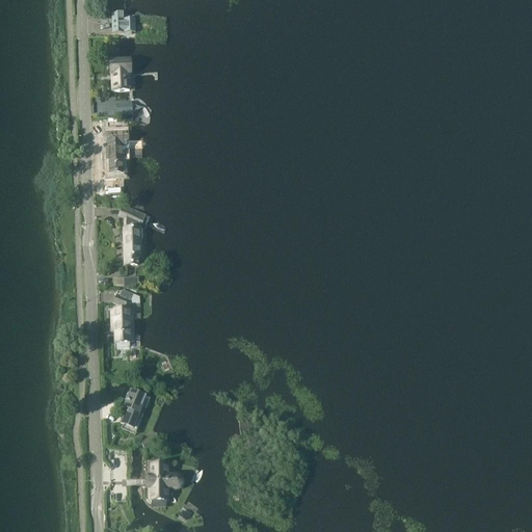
[(123,22),(123,15),(111,15),(112,22),(112,34),(135,33),(134,21),(123,22)]
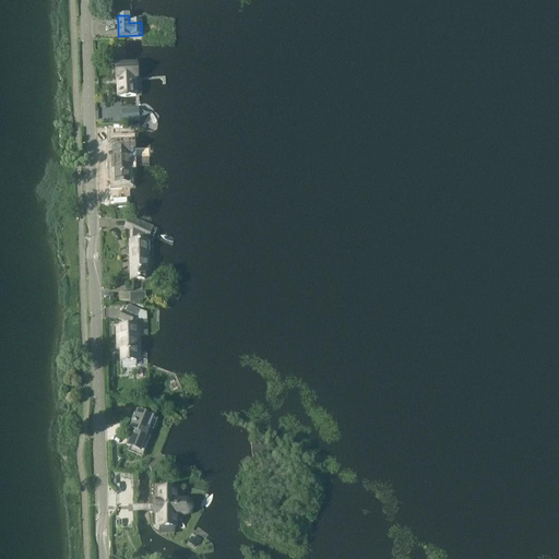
[(125,66),(116,66),(117,88),(118,88),(119,97),(121,97),(137,96),(137,95),(137,85),(140,78),(139,64),(125,66)]
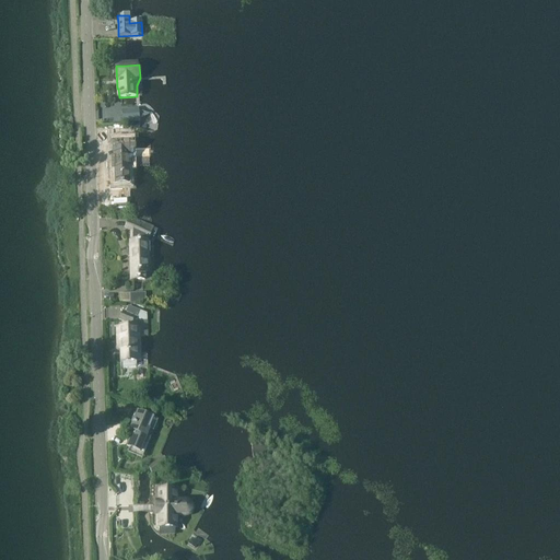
[(133,116),(123,116),(123,124),(140,123),(139,108),(132,109),(133,116)]
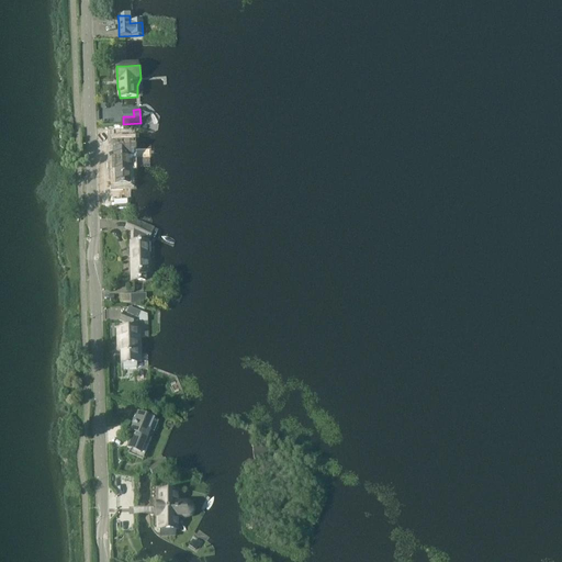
[(123,143),(123,142),(122,142),(122,139),(113,139),(113,148),(114,148),(114,149),(116,149),(116,156),(113,157),(113,169),(115,169),(115,184),(130,184),(128,168),(133,168),(133,158),(148,158),(148,147),(135,148),(135,142),(123,143)]
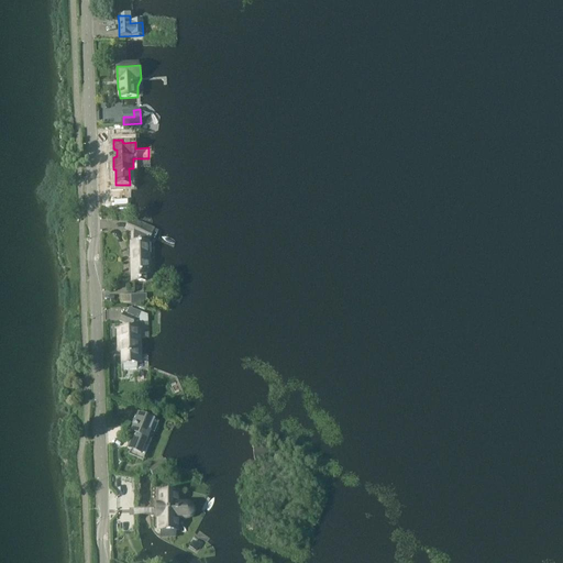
[(153,231),(135,222),(134,225),(130,224),(127,230),(131,232),(133,274),(133,283),(148,283),(148,273),(146,240),(148,240),(153,231)]
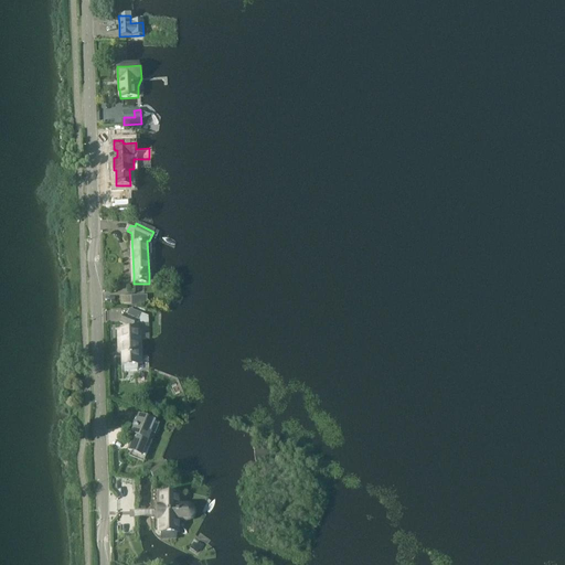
[(131,307),(148,307),(147,296),(131,297),(120,297),(120,306),(131,305),(131,307)]
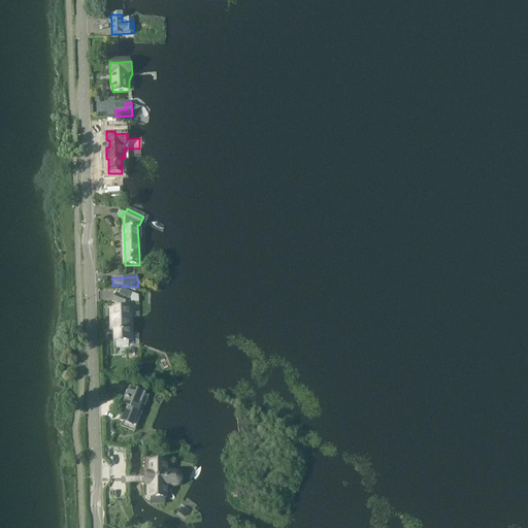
[(137,297),(120,290),(118,296),(114,295),(111,303),(120,306),(120,319),(110,319),(110,324),(113,324),(114,342),(114,348),(128,348),(128,342),(127,333),(130,333),(130,319),(138,318),(137,297)]
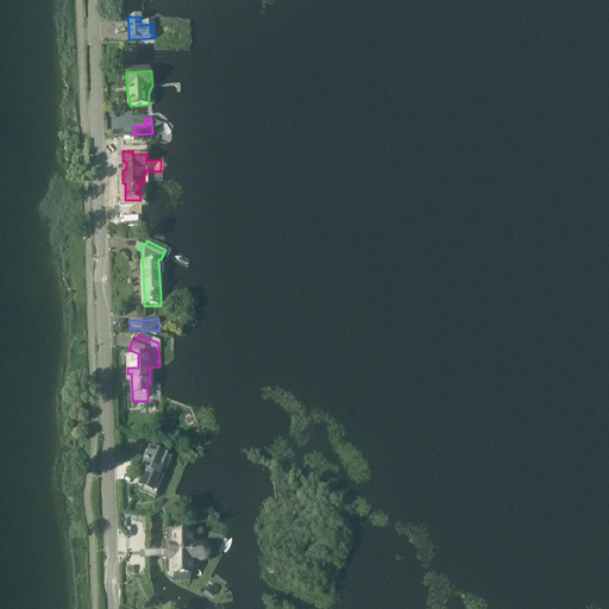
[(157,476),(165,457),(152,451),(148,463),(144,460),(140,469),(144,471),(138,488),(151,493),(155,482),(157,476)]
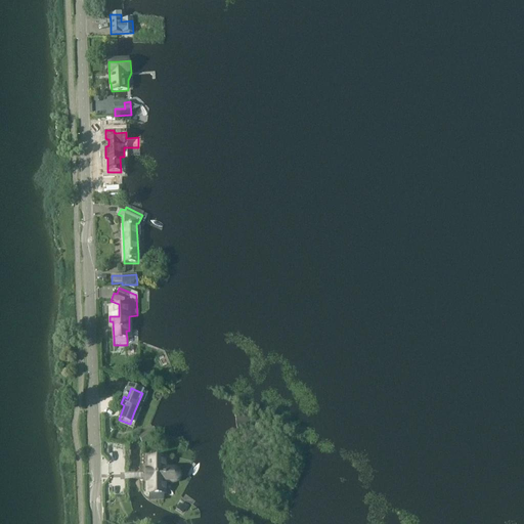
[(165,460),(150,460),(150,470),(146,470),(146,482),(148,482),(148,494),(165,494),(165,482),(174,482),(176,482),(178,480),(179,478),(180,476),(179,474),(178,472),(176,471),(174,470),(165,470),(165,460)]
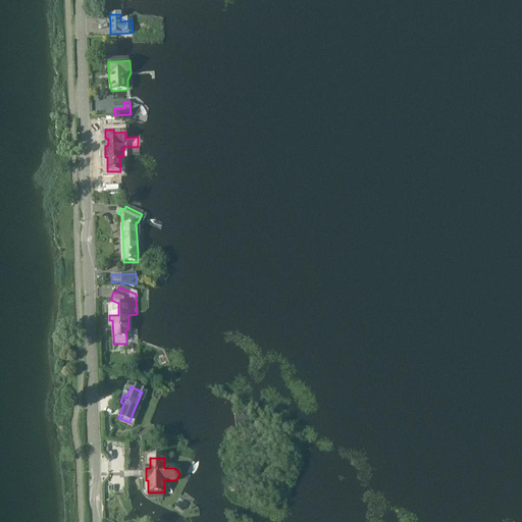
All buildings are outlined.
